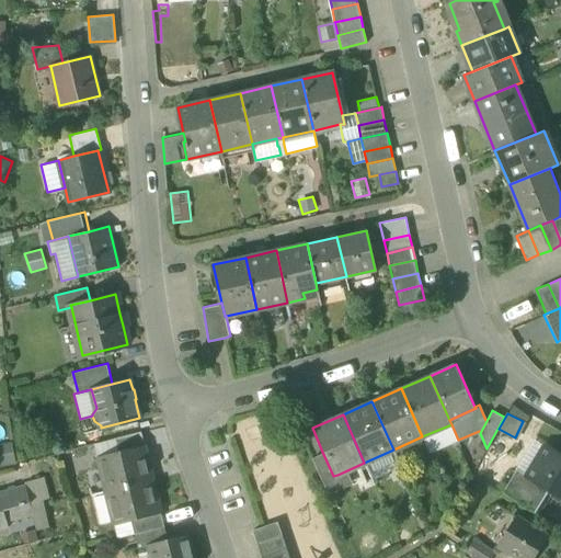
[(451,424),(422,436),(430,453),(458,440),(451,424)]
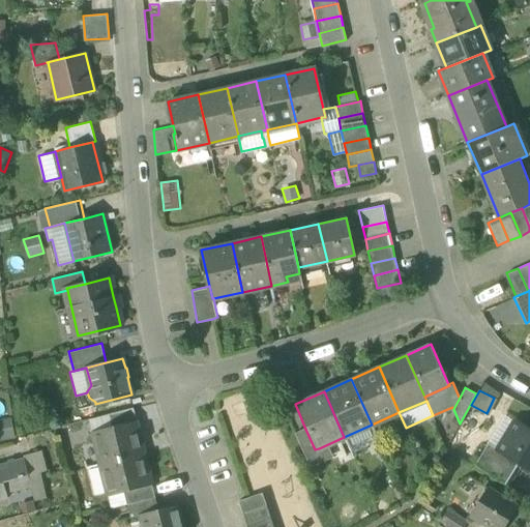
[(109,413),(112,427),(136,420),(133,408),(109,413)]
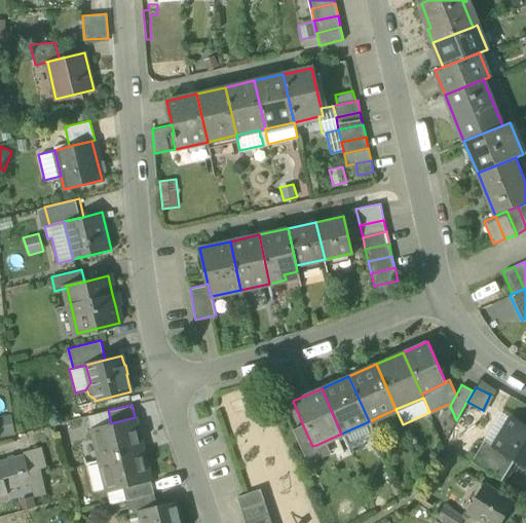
[(88,415),(91,428),(111,423),(108,410),(88,415)]
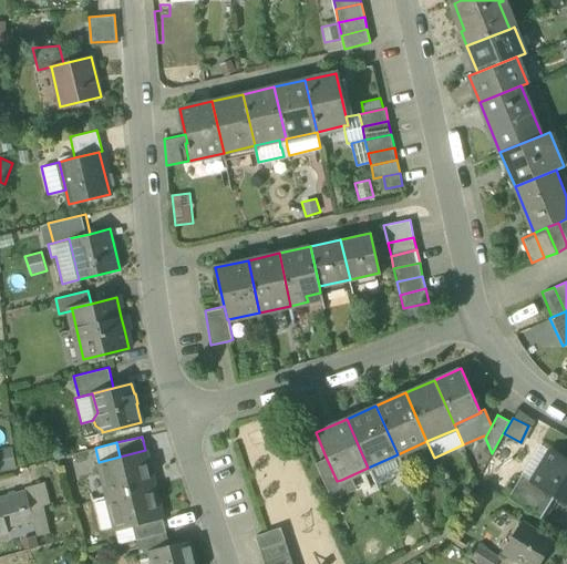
[(533,480),(550,450),(540,444),(523,473),(533,480)]
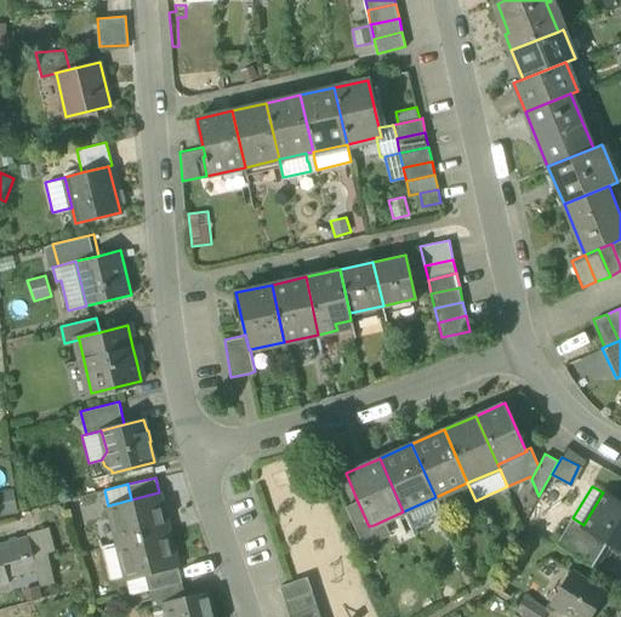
[(18,510),(13,487),(0,490),(0,504),(3,514),(18,510)]
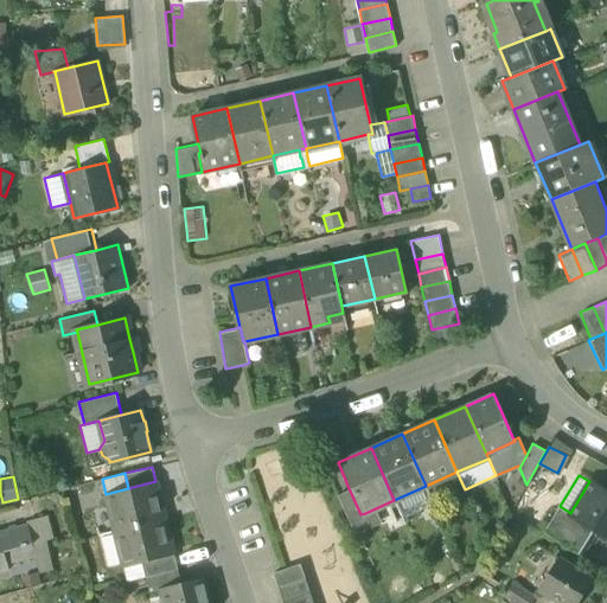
[(106,494),(115,530),(165,517),(155,481),(128,488),(106,494)]
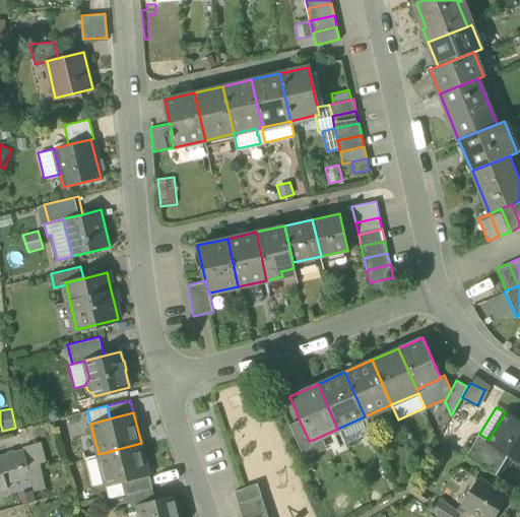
[(510,454),(519,459),(519,422),(505,412),(489,440),(510,454)]
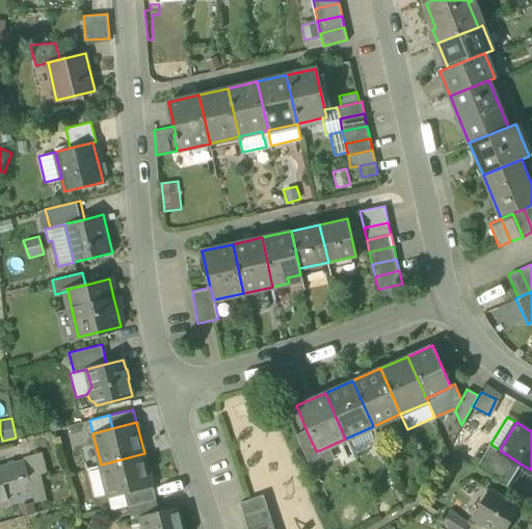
[(373,426),(345,439),(352,453),(380,442),(373,426)]
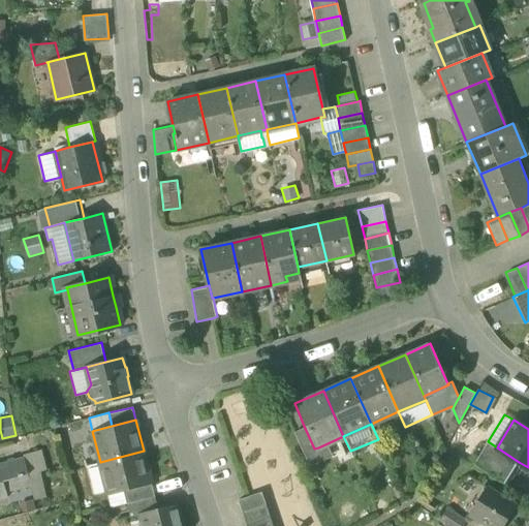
[(294,430),(310,464),(323,459),(318,447),(314,449),(304,426),(294,430)]
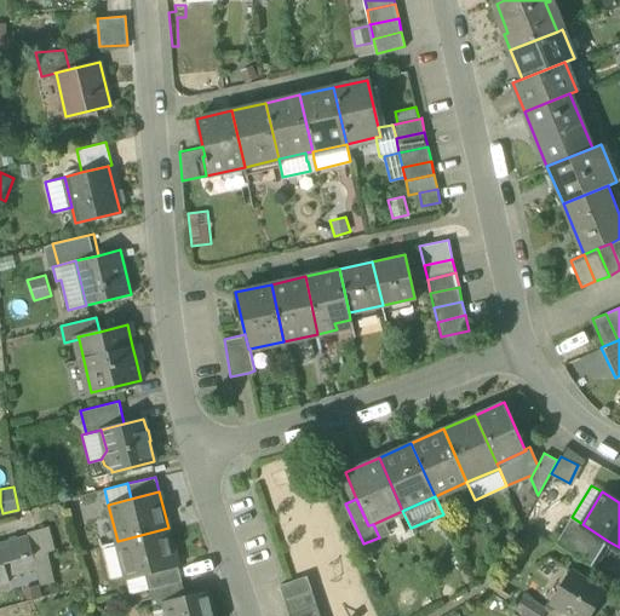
[(556,542),(592,565),(608,541),(583,524),(572,517),(556,542)]
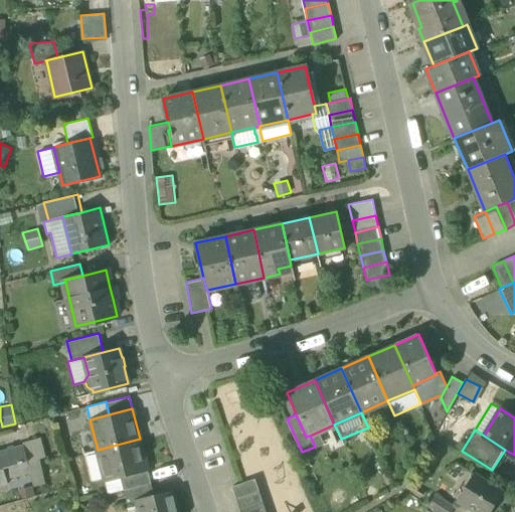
[(23,445),(28,461),(39,458),(45,456),(40,437),(23,442),(23,445)]
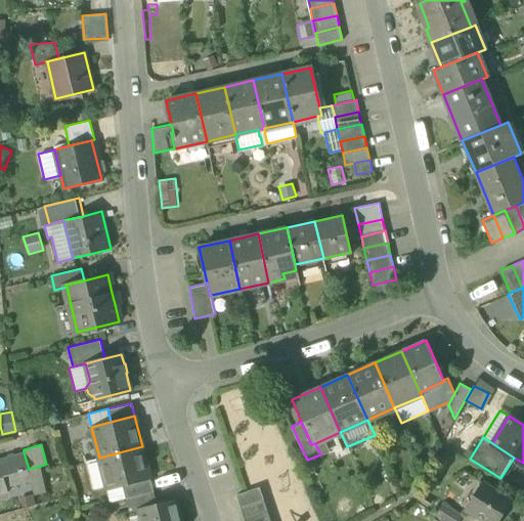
[(150,479),(142,446),(99,458),(107,490),(123,486),(150,479)]
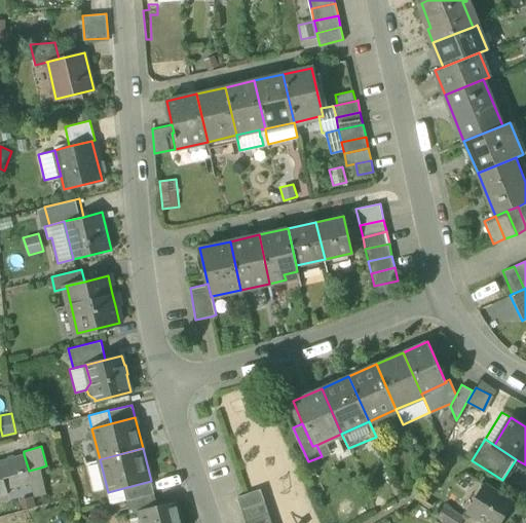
[(24,454),(0,459),(0,478),(4,478),(29,471),(24,454)]
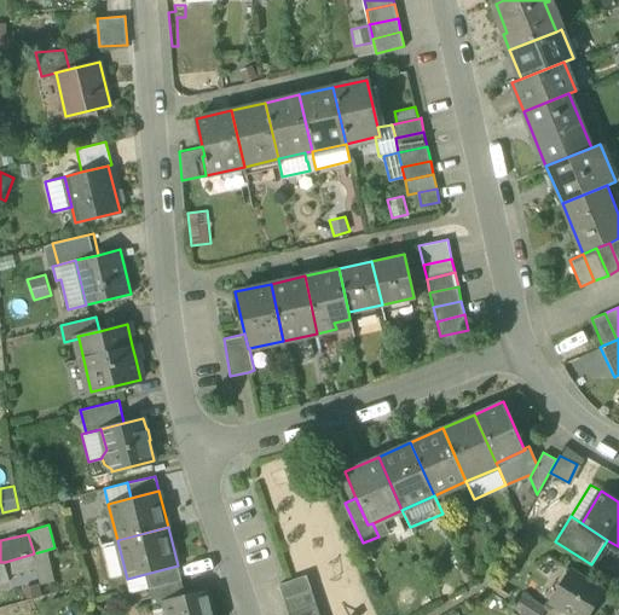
[(56,580),(47,550),(34,553),(36,567),(41,585),(56,580)]
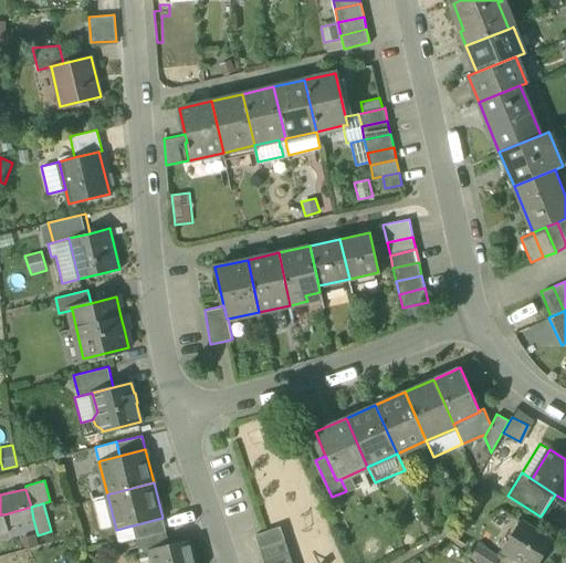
[(7,525),(33,519),(31,507),(4,514),(7,525)]
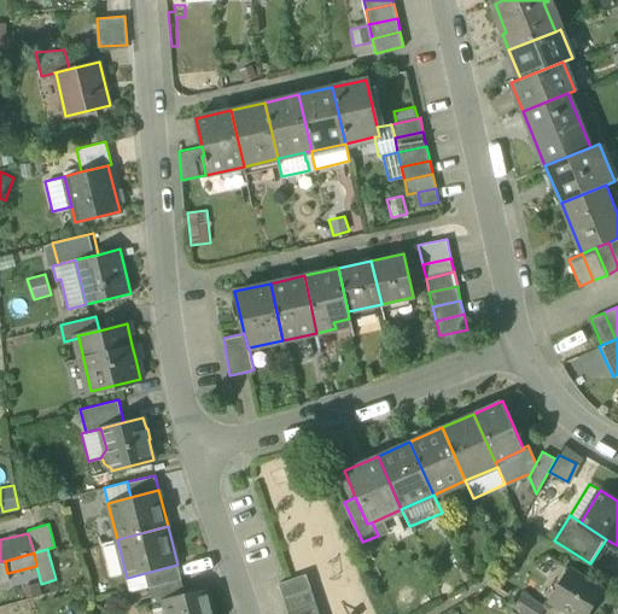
[(145,573),(149,586),(181,579),(178,565),(145,573)]
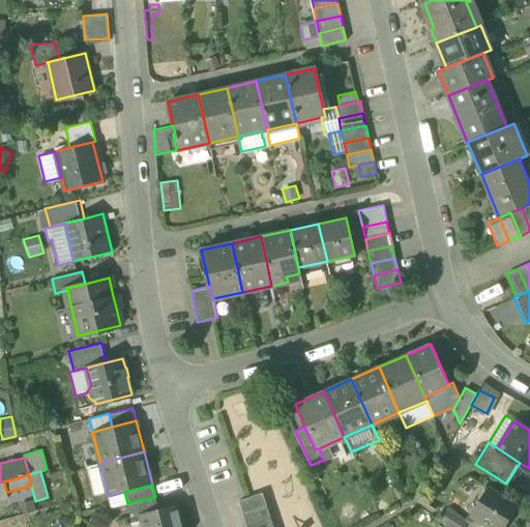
[(469,516),(488,526),(505,526),(519,507),(488,488),(469,516)]
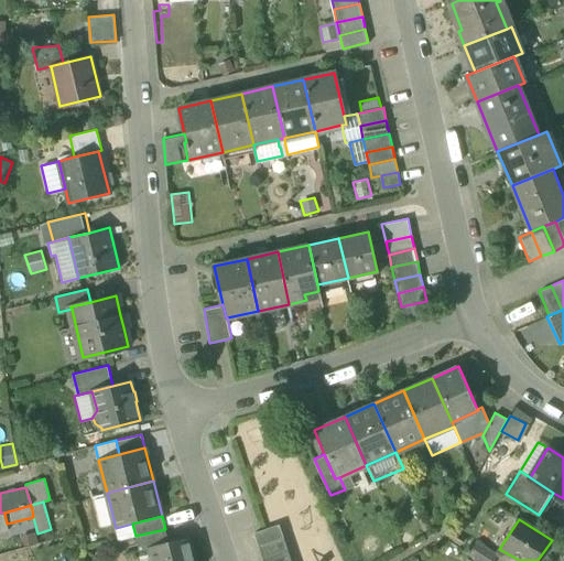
[(132,524),(116,528),(118,540),(136,536),(132,524)]
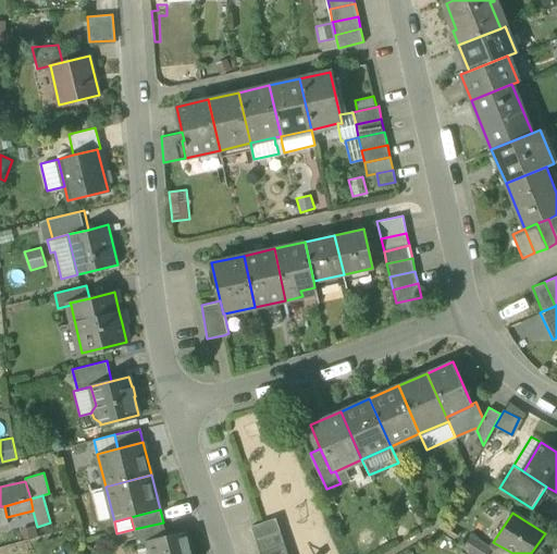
[(251,527),(256,539),(281,530),(276,517),(251,526),(251,527)]
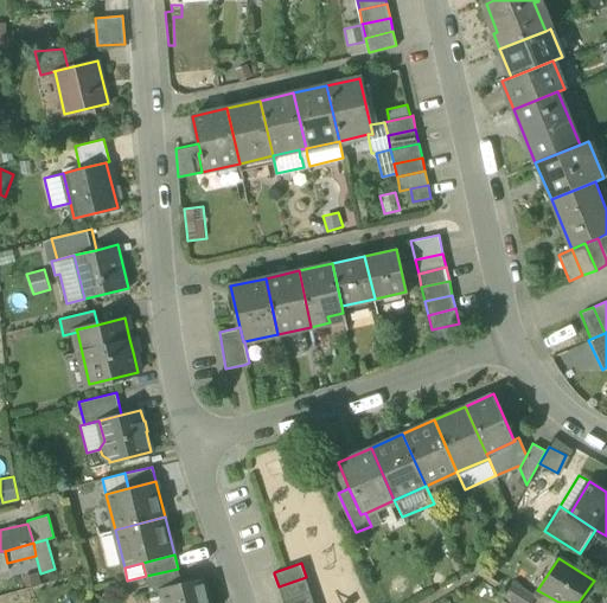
[(181,583),(178,569),(146,576),(149,592),(161,589),(160,588),(181,583)]
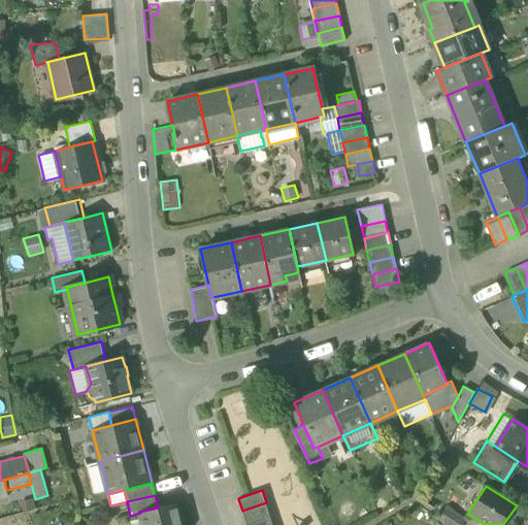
[(183,524),(176,502),(158,507),(139,512),(140,513),(142,524),(183,524)]
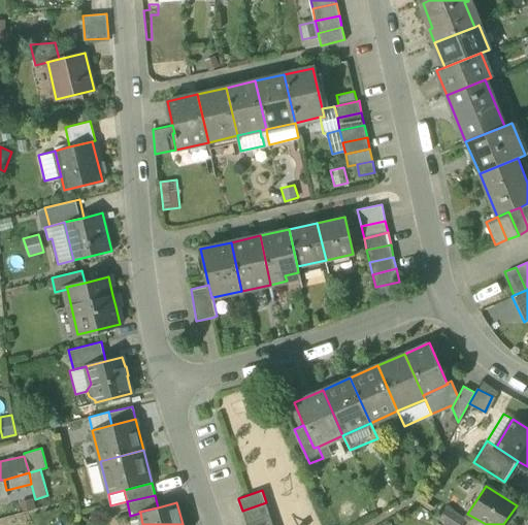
[(242,511),(246,522),(269,515),(266,502),(242,511)]
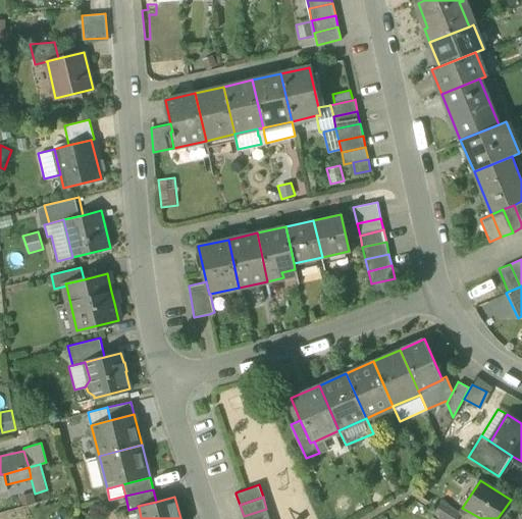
[(434,513),(445,518),(457,518),(461,514),(441,502),(434,513)]
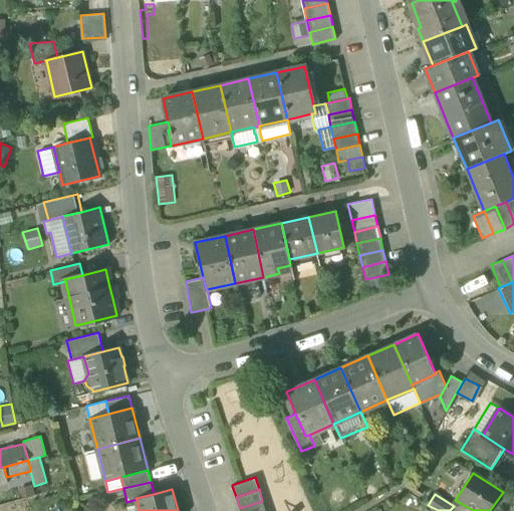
[(240,508),(240,510),(265,510),(262,501),(240,508)]
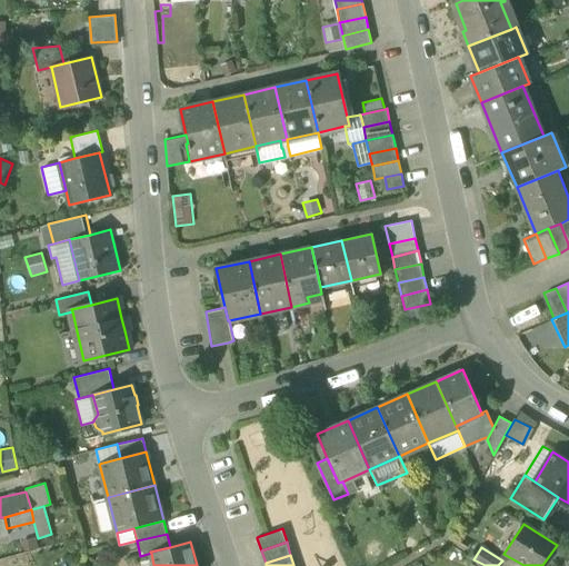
All buildings are outlined.
